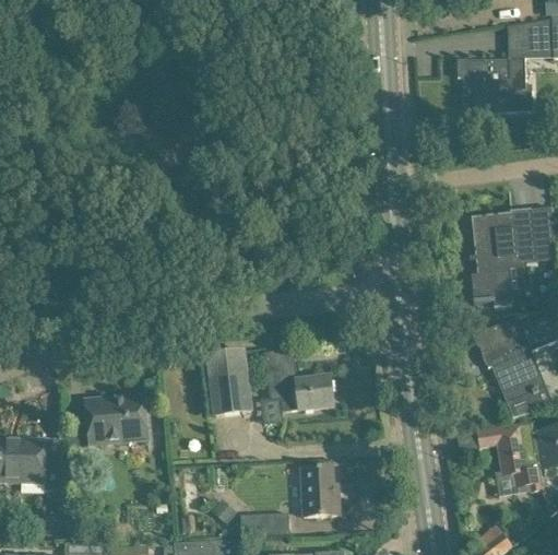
[(551,18),(522,22),(523,46),(553,46),(553,43),(551,18)]
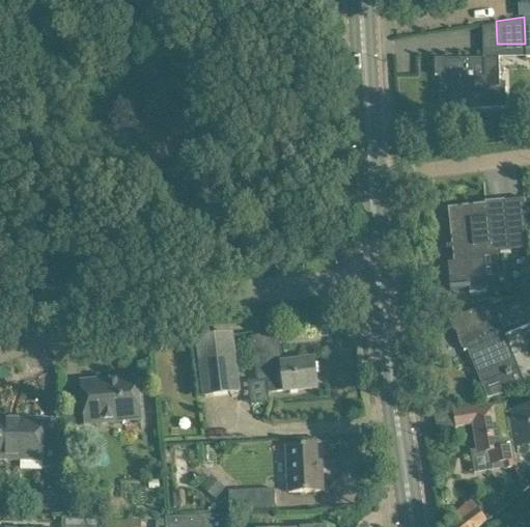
[(443,59),(434,59),(435,74),(444,74),(444,86),(440,86),(441,107),(505,105),(504,81),(499,81),(498,49),(484,49),(485,56),(443,57),(443,59)]
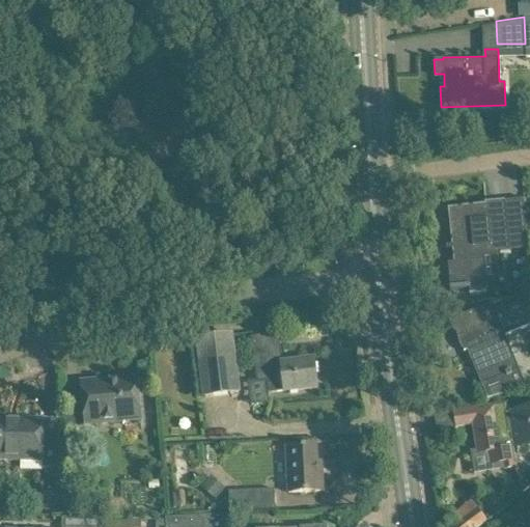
[(446,258),(448,286),(467,284),(468,290),(483,288),(480,251),(509,249),(504,196),(484,198),(484,200),(447,203),(452,257),(446,258)]
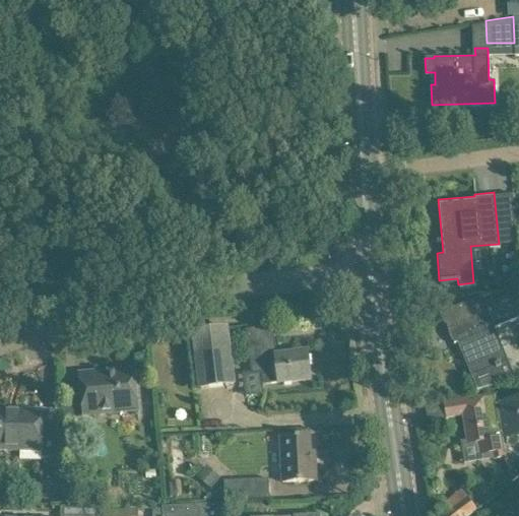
[(518,315),(518,288),(517,289),(484,304),(480,295),(441,311),(448,327),(451,326),(455,337),(455,338),(455,340),(457,340),(471,374),(508,359),(494,326),(518,315)]
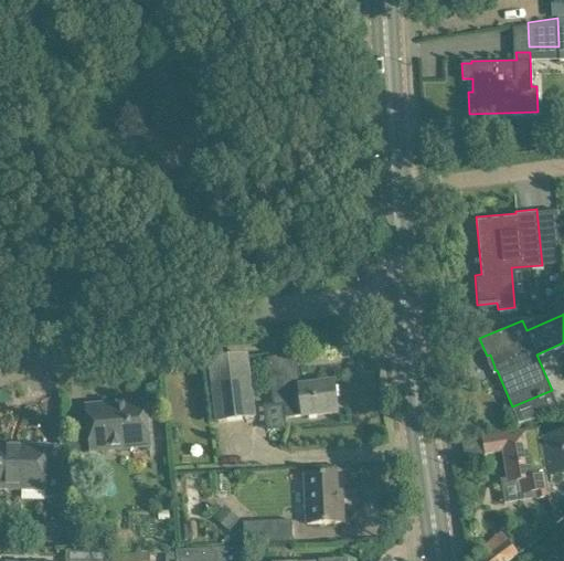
[(298,384),(295,353),(268,357),(274,403),(283,402),(285,416),(315,412),(337,410),(333,380),(298,384)]
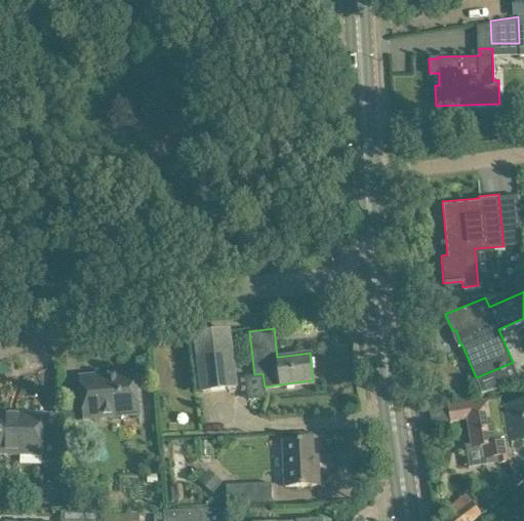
[(202,390),(235,386),(228,329),(195,333),(202,390)]
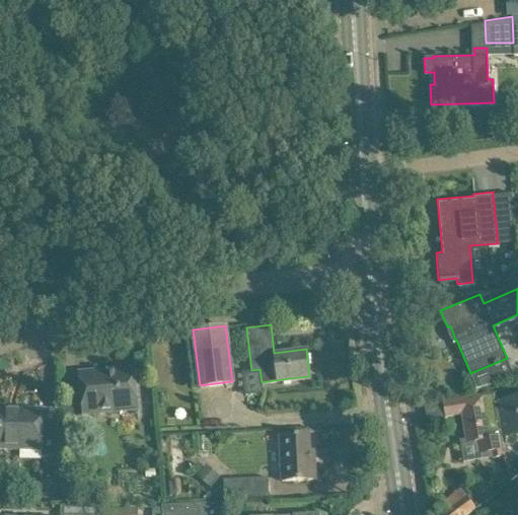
[(83,413),(137,408),(133,366),(79,371),(83,413)]
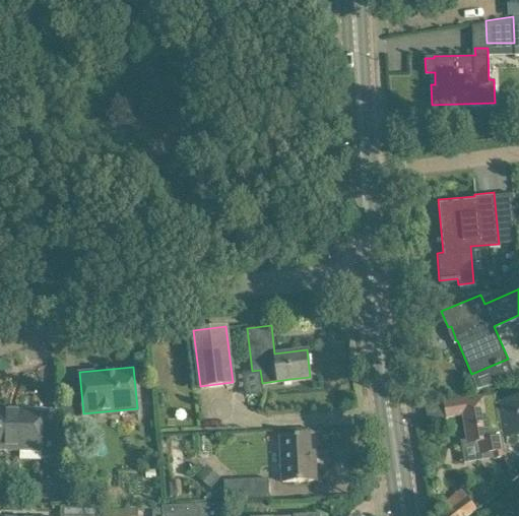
[(497,418),(494,401),(493,392),(444,400),(446,415),(461,412),(466,442),(477,440),(480,452),(492,450),(493,456),(504,454),(502,436),(499,418),(497,418)]
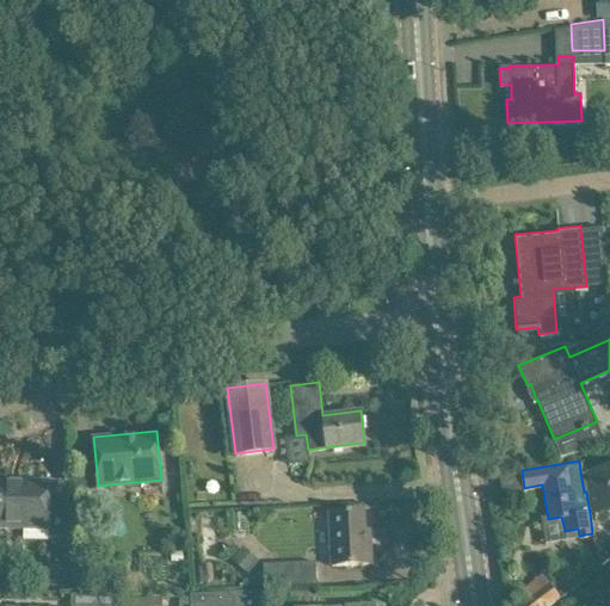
[(609,465),(580,471),(584,492),(586,492),(590,512),(609,507),(609,465)]
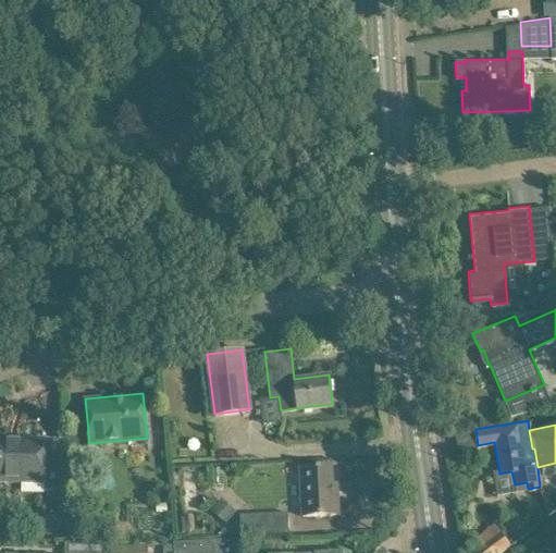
[(0,479),(44,480),(45,437),(0,435),(0,479)]
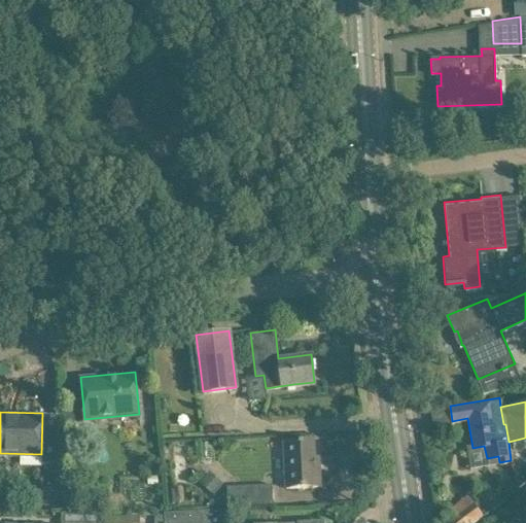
[(315,467),(313,440),(283,441),(285,486),(320,485),(319,467),(315,467)]
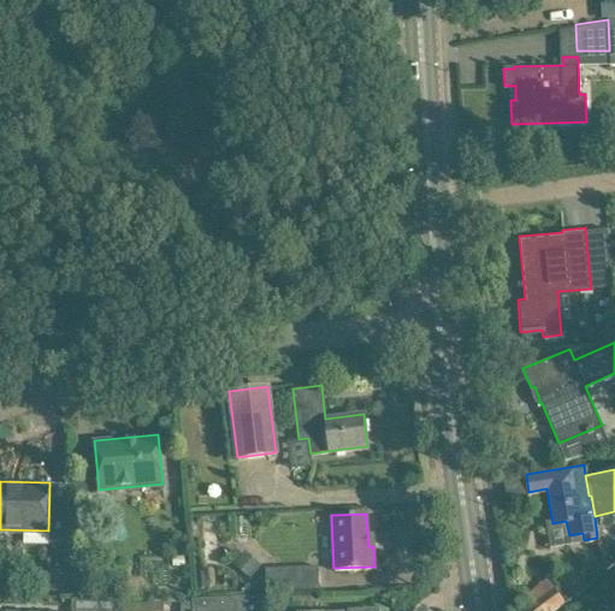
[(266,591),(319,587),(318,564),(265,568),(266,591)]
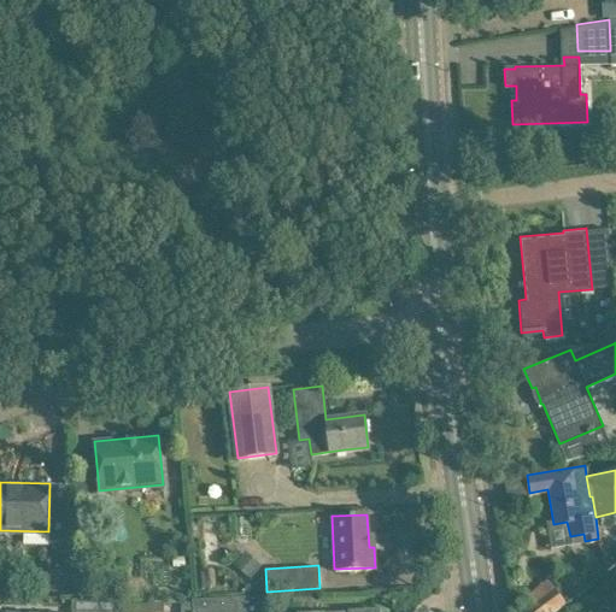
[(65,592),(66,569),(42,569),(41,590),(65,592)]
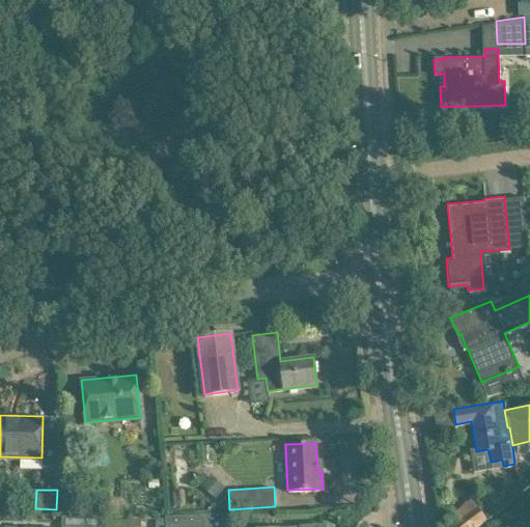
[(118,498),(103,499),(103,514),(118,514),(118,498)]
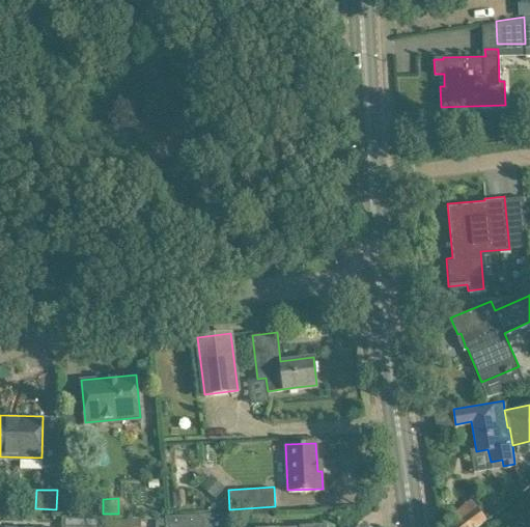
[(472,526),(485,518),(474,502),(447,522),(451,526),(472,526)]
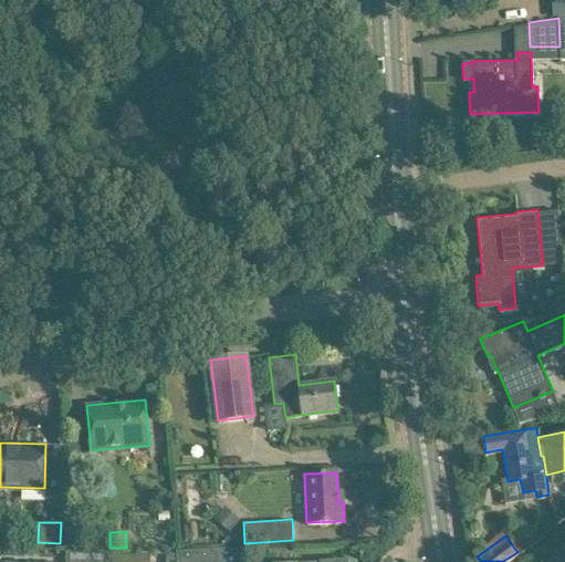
[(247,561),(246,544),(176,549),(176,561),(247,561)]
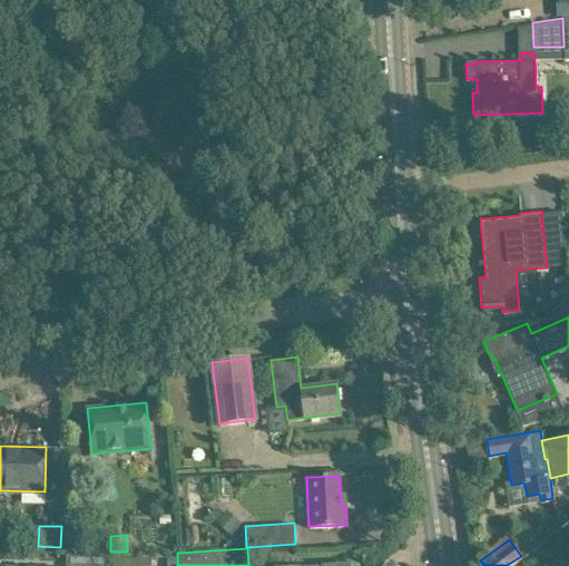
[(106,565),(106,555),(67,554),(67,565),(106,565)]
